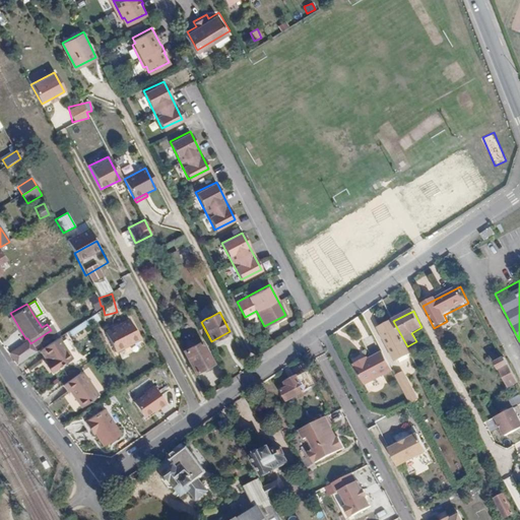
[(71,336),(99,319),(94,314),(68,331),(71,336)]
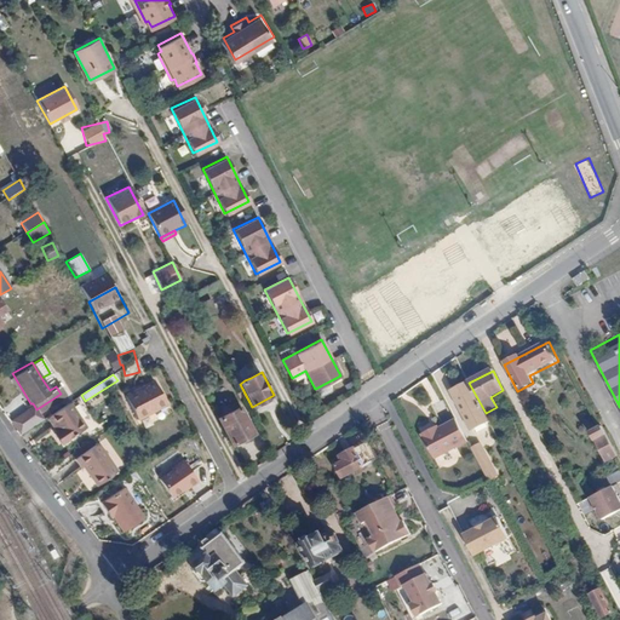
[(122,392),(137,413),(149,406),(151,407),(165,399),(150,375),(122,392)]
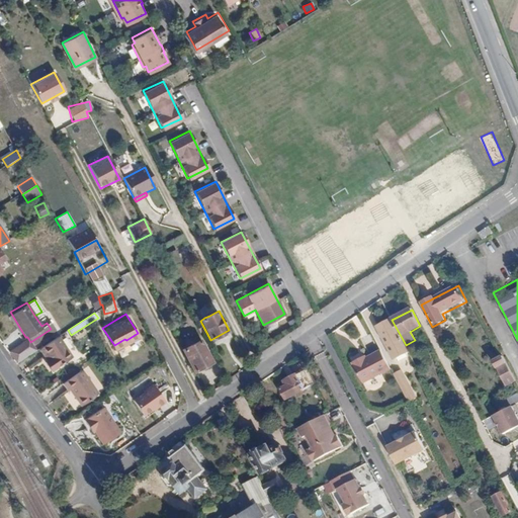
[(394,360),(409,352),(406,345),(392,320),(376,327),(394,360)]
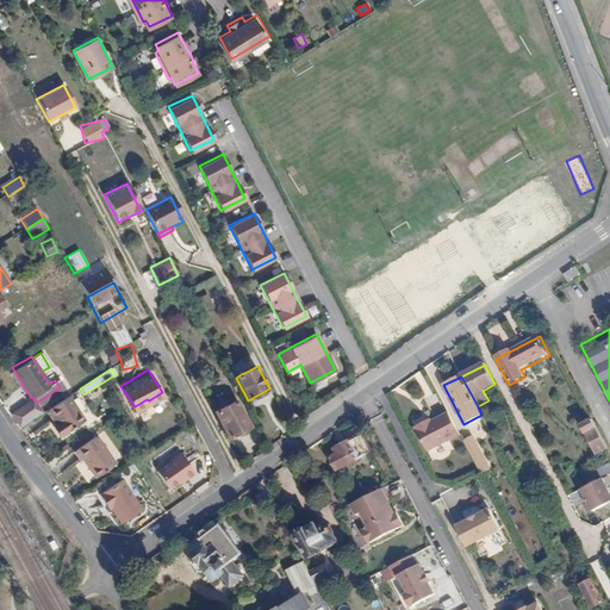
[(53,422),(50,424),(58,436),(79,422),(63,396),(43,408),(53,422)]
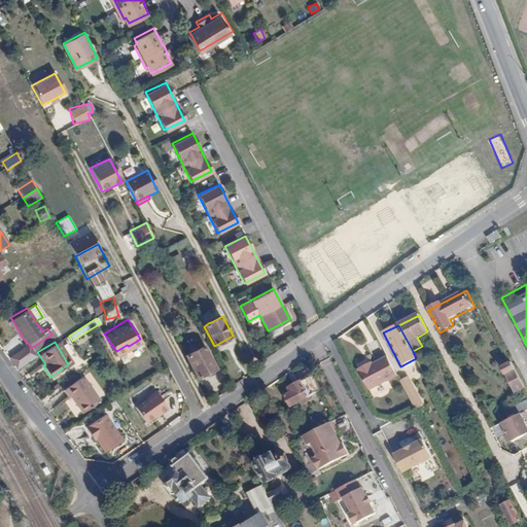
[(127,345),(116,351),(117,353),(129,346),(127,345)]
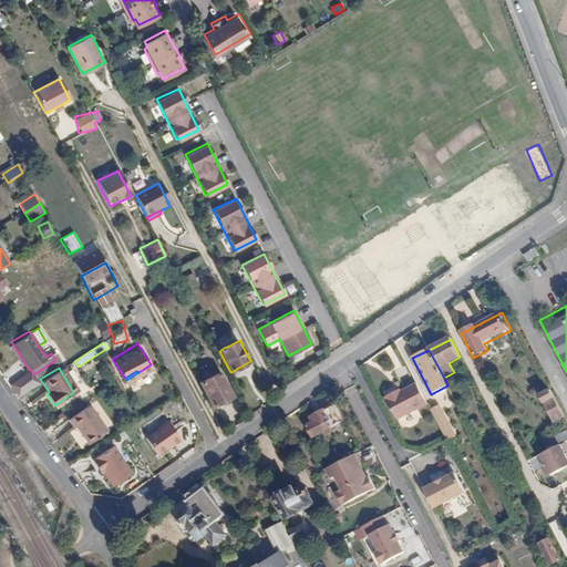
[(232,398),(218,373),(200,383),(213,408),(232,398)]
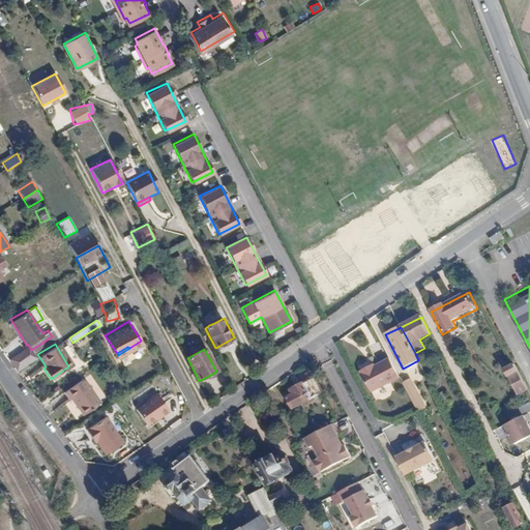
[(18,363),(29,355),(25,351),(15,358),(18,363)]
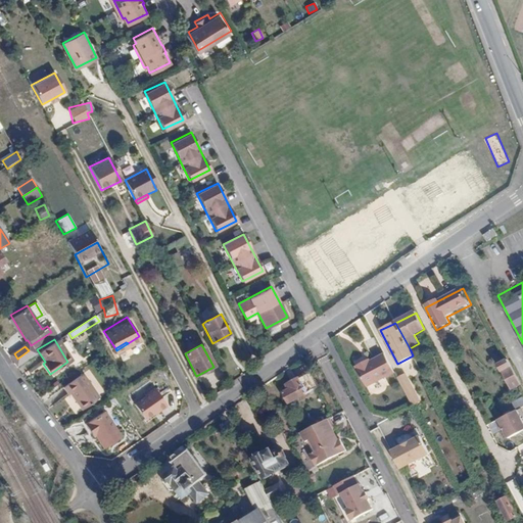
[(385,355),(372,363),(367,366),(365,363),(357,367),(368,388),(395,374),(385,355)]
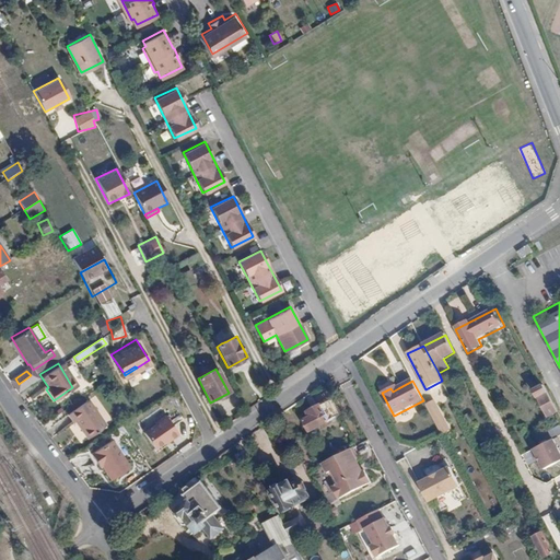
[(558,413),(544,386),(534,392),(548,419),(558,413)]
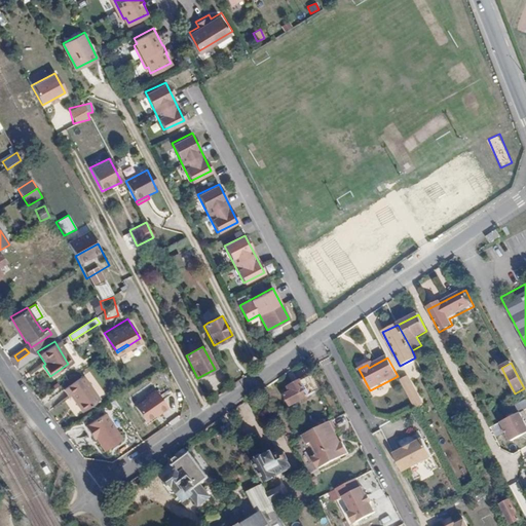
[(50,376),(43,366),(40,368),(47,378),(50,376)]
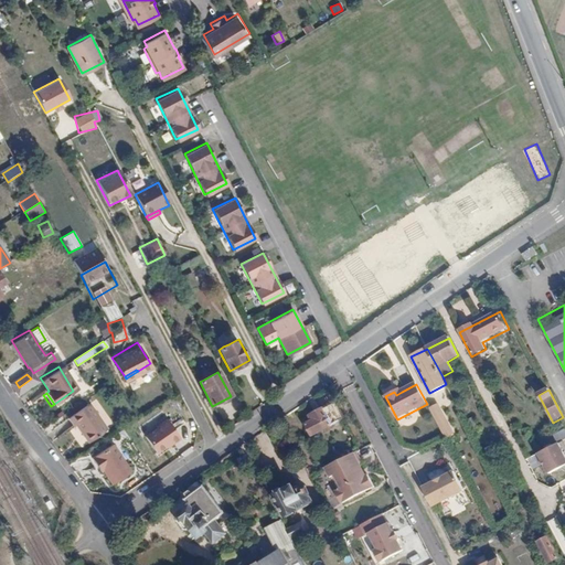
[(439,427),(452,420),(443,403),(430,409),(439,427)]
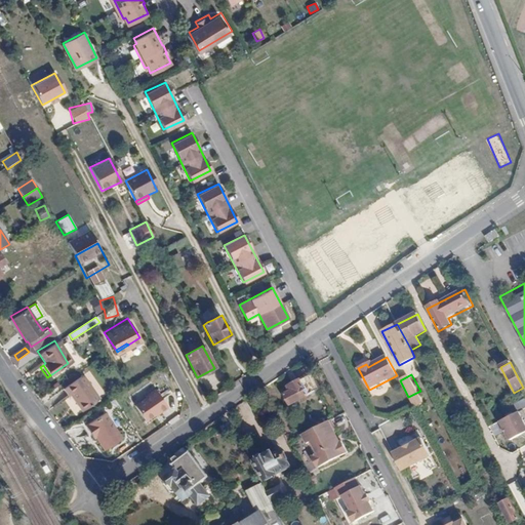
[(305,379),(313,394),(319,391),(312,376),(305,379)]
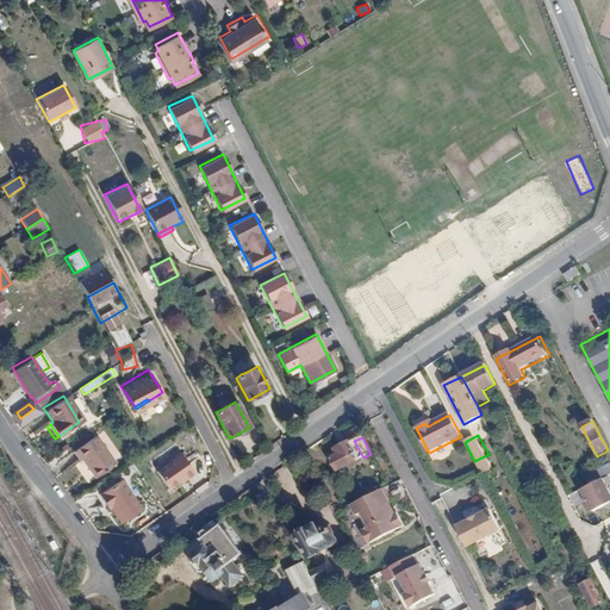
[(113,464),(97,439),(74,453),(79,461),(81,460),(92,478),(113,464)]
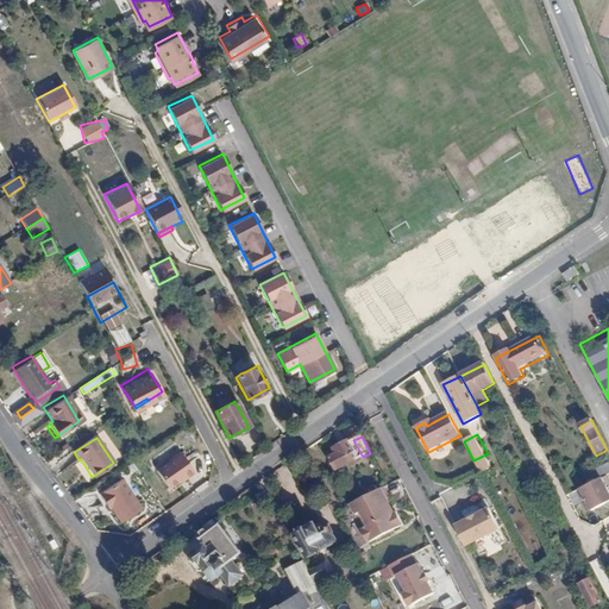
[(363,457),(353,440),(349,443),(347,441),(337,447),(339,453),(330,459),(337,471),(363,457)]
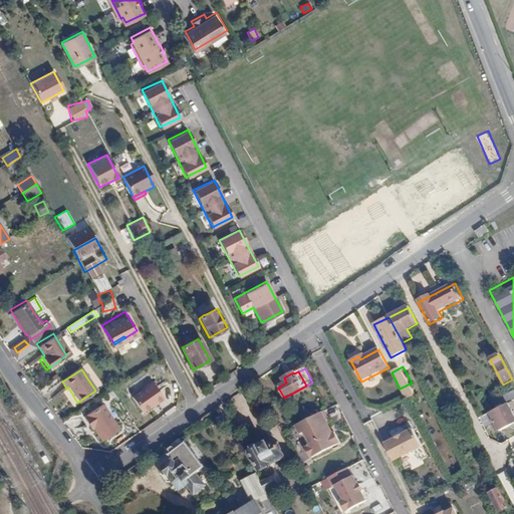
[(431,398),(437,395),(429,380),(423,383),(431,398)]
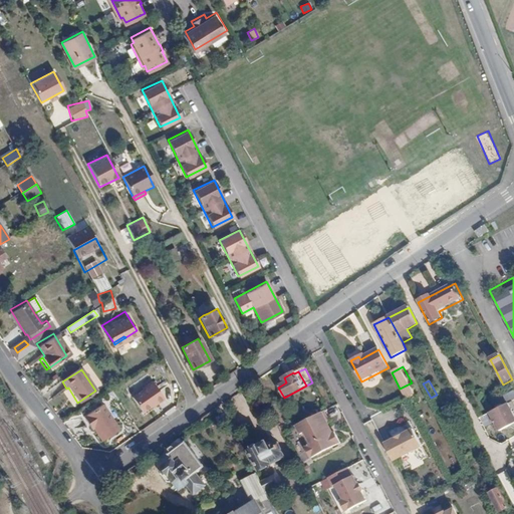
[(131,398),(140,412),(153,405),(154,406),(161,400),(150,383),(143,389),(144,390),(131,398)]
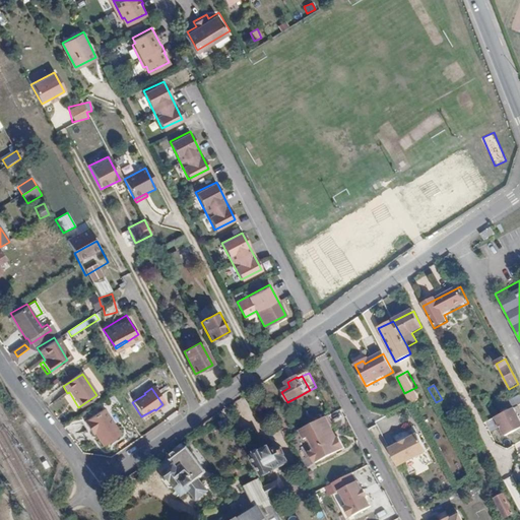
[(519,396),(519,394),(511,398),(514,404),(519,401),(519,396)]
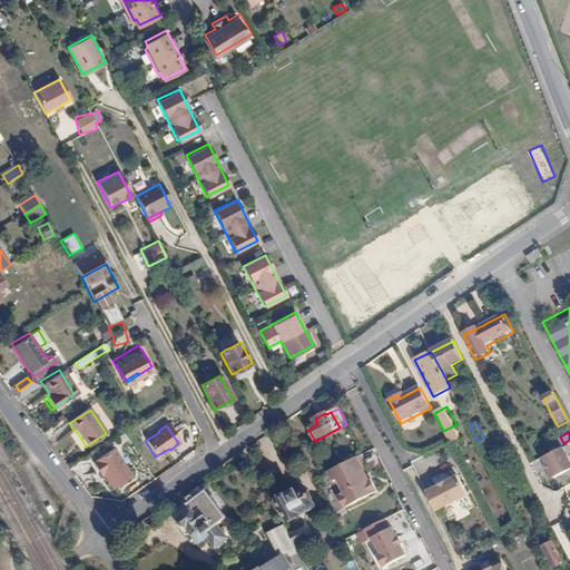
[(478,441),(485,457),(492,453),(484,438),(478,441)]
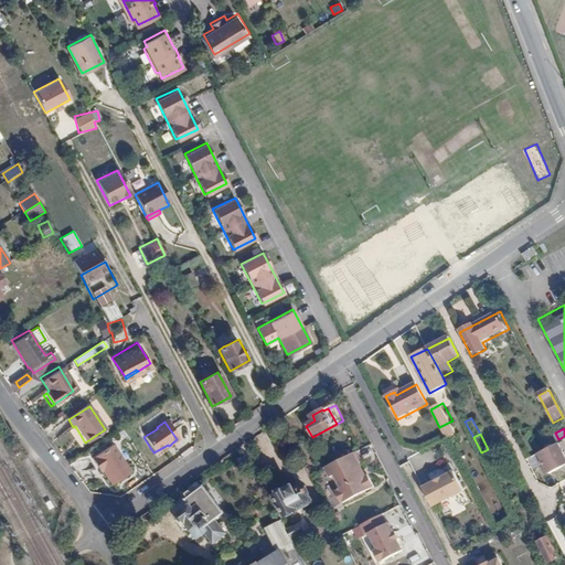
[(548,475),(564,466),(564,455),(557,440),(536,451),(548,475)]
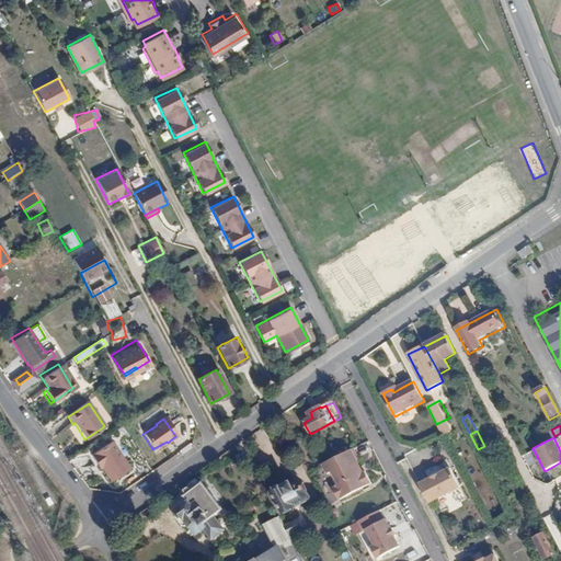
[(126,469),(109,442),(87,457),(95,469),(99,468),(107,481),(126,469)]
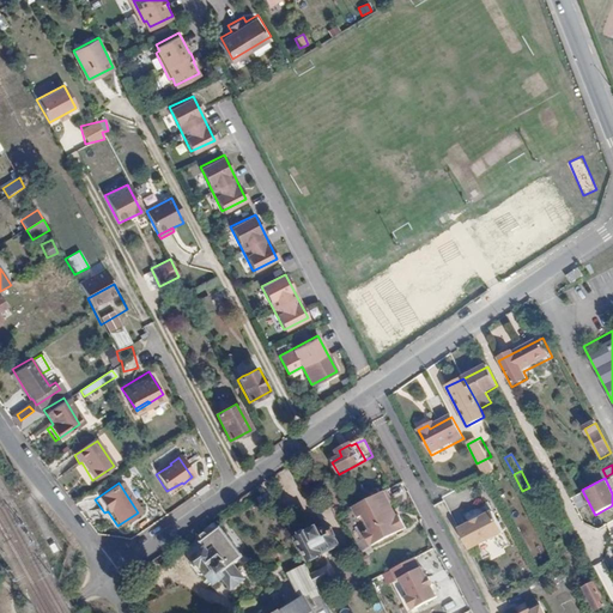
[(370,545),(405,527),(383,487),(347,505),(354,519),(359,516),(365,527),(363,530),(370,545)]
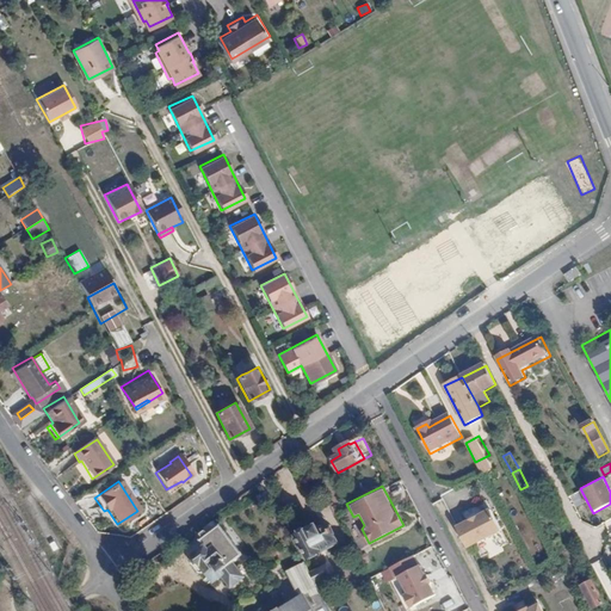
[(492,514),(460,531),(469,551),(503,534),(492,514)]
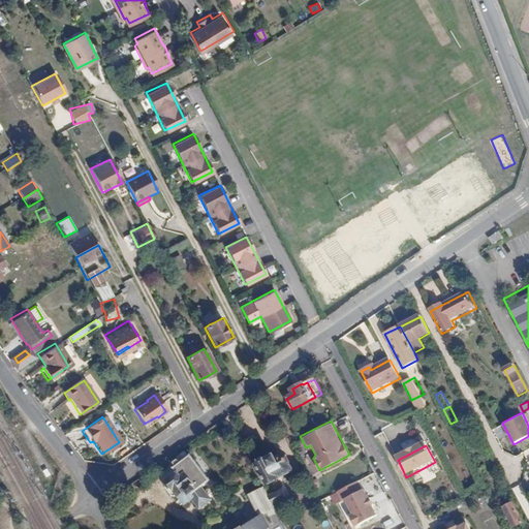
[(193,486),(196,490),(209,480),(190,456),(175,468),(178,473),(181,477),(186,473),(194,485),(193,486)]
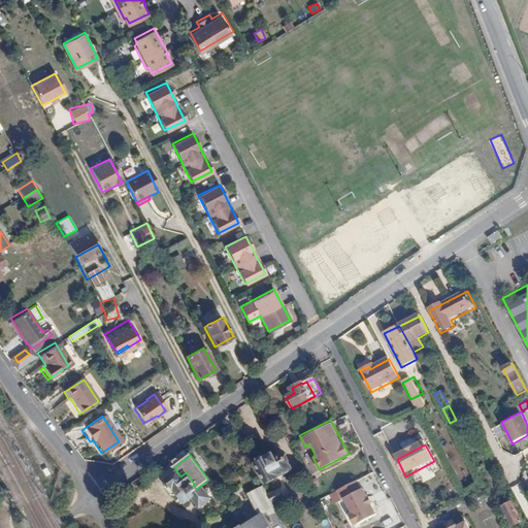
[(258,464),(267,484),(292,470),(284,455),(275,460),(274,456),(258,464)]
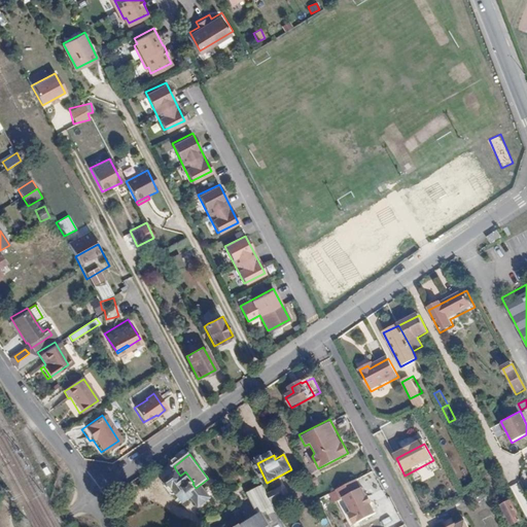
[(189,493),(196,488),(192,484),(194,483),(185,471),(180,476),(177,471),(167,480),(169,482),(166,484),(166,487),(171,495),(175,495),(177,493),(184,502),(192,497),(189,493)]
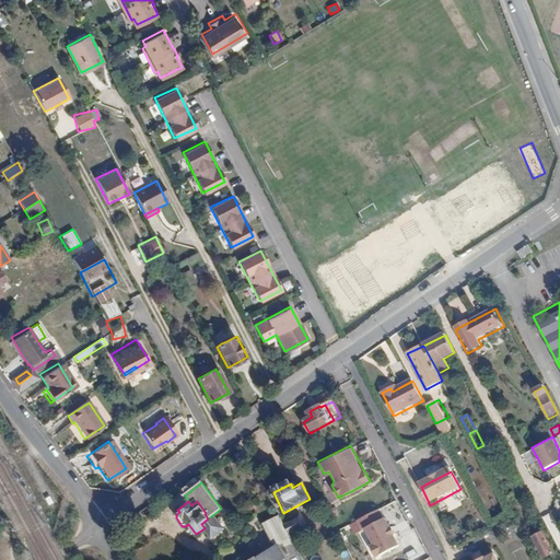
[(376,553),(396,544),(378,508),(354,520),(359,529),(363,527),(376,553)]
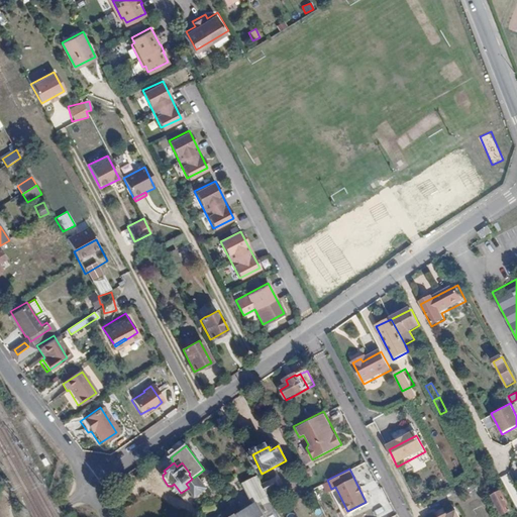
[(243,490),(260,480),(257,477),(241,487),(243,490)]
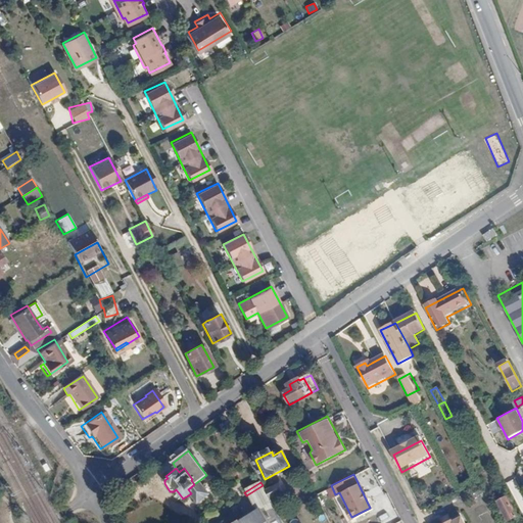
[(263,485),(246,495),(255,513),(264,508),(267,511),(274,508),(267,492),(263,485)]
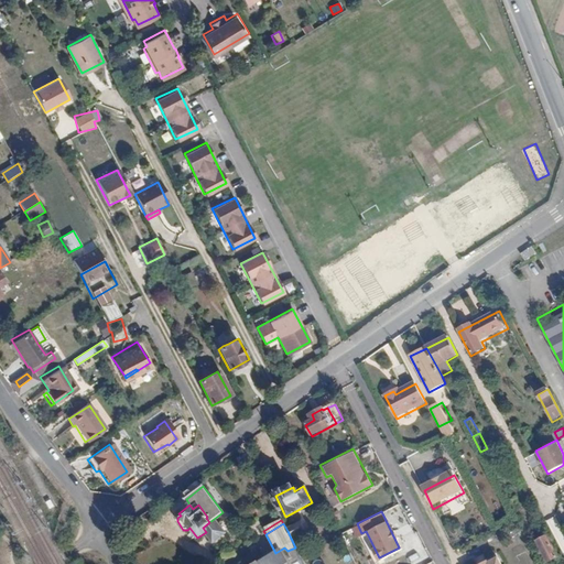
[(299,525),(288,531),(295,548),(299,553),(305,550),(303,545),(306,543),(302,534),(303,533),(299,525)]
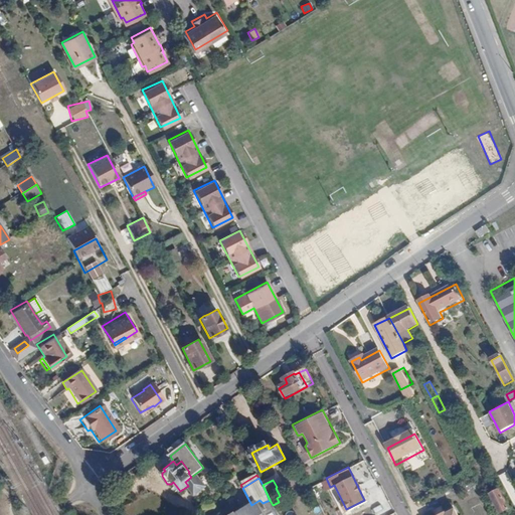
[(499,491),(490,495),(500,514),(508,509),(499,491)]
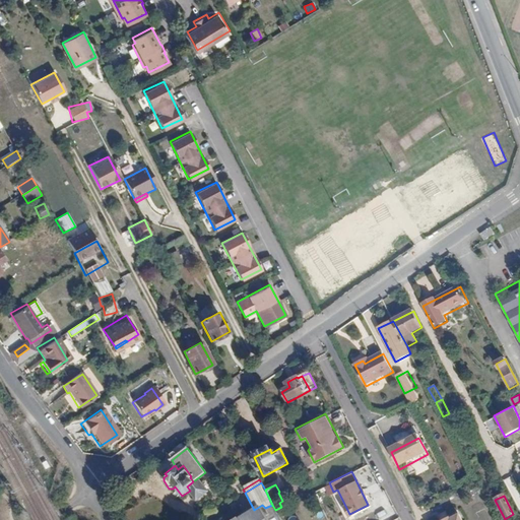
[(234,519),(279,519),(278,517),(275,510),(272,505),(265,508),(262,505),(254,510),(237,519),(234,519)]
